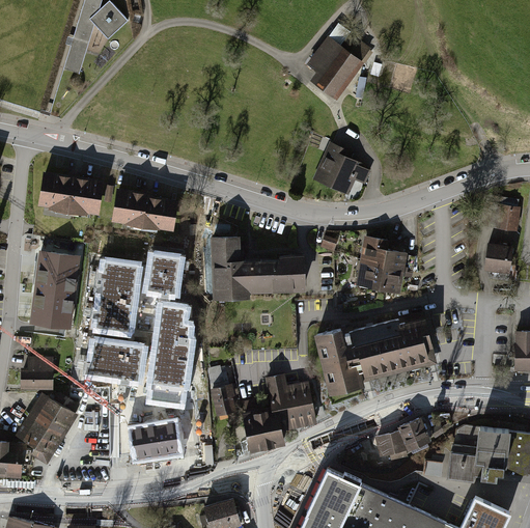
[(104,0),(86,0),(64,73),(81,77),(87,57),(96,27),(109,42),(114,37),(130,23),(111,3),(101,12),(104,0)]
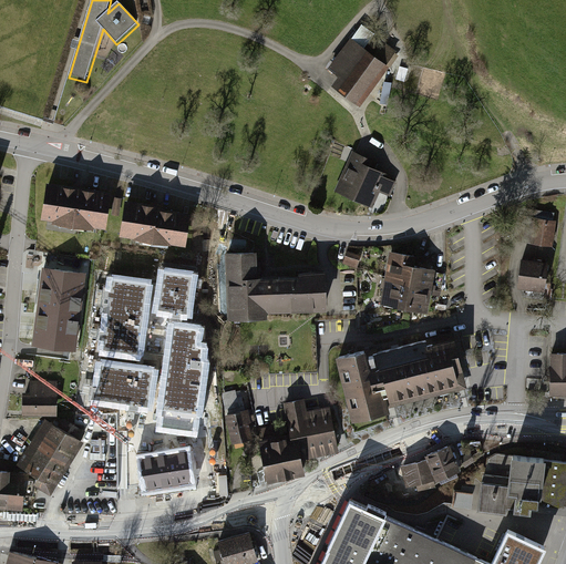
[(333,86),(360,108),(390,69),(353,40),(330,70),(340,78),(333,86)]
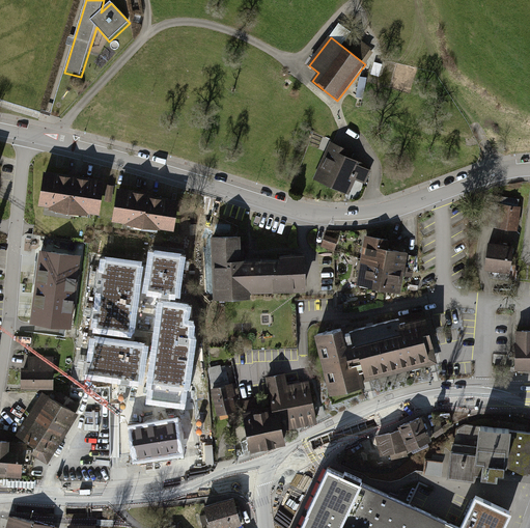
[(330,150),(314,183),(357,201),(371,169),(330,150)]
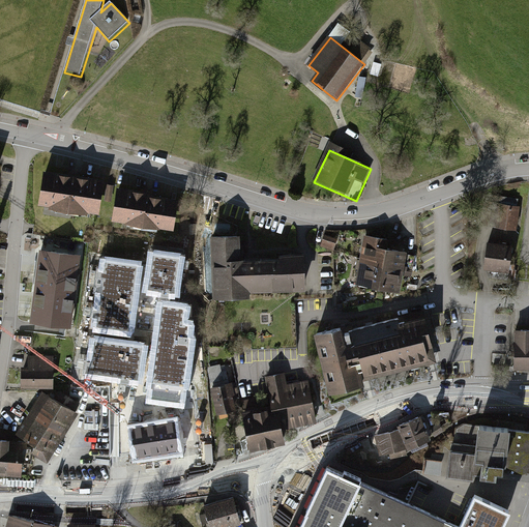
[(103,183),(43,173),(37,210),(96,221),(103,183)]
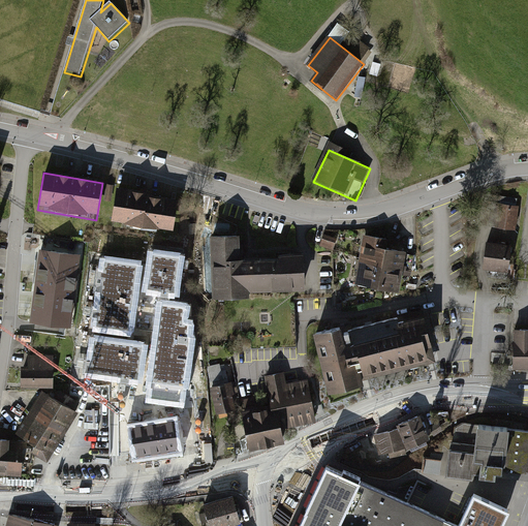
[(176,203),(118,189),(111,222),(168,235),(176,203)]
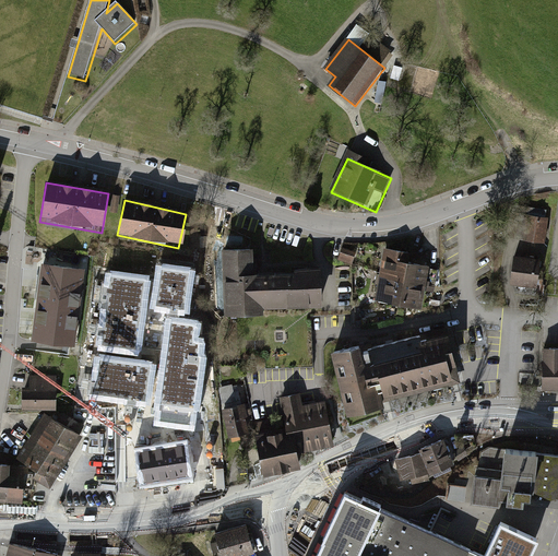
[(548,220),(524,216),(521,241),(545,245),(548,220)]
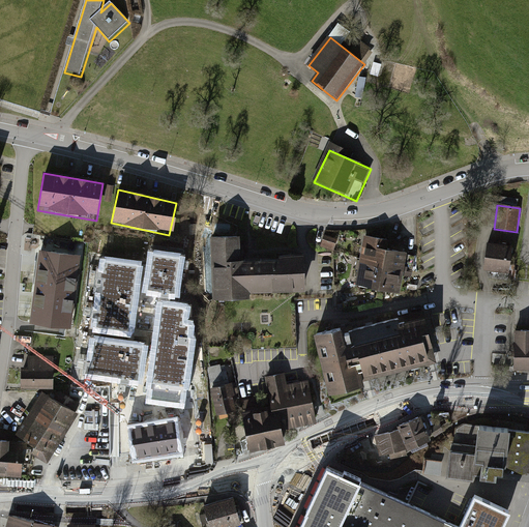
[(213,238),(216,297),(307,294),(305,254),(281,255),(281,261),(243,262),(242,237),(213,238)]
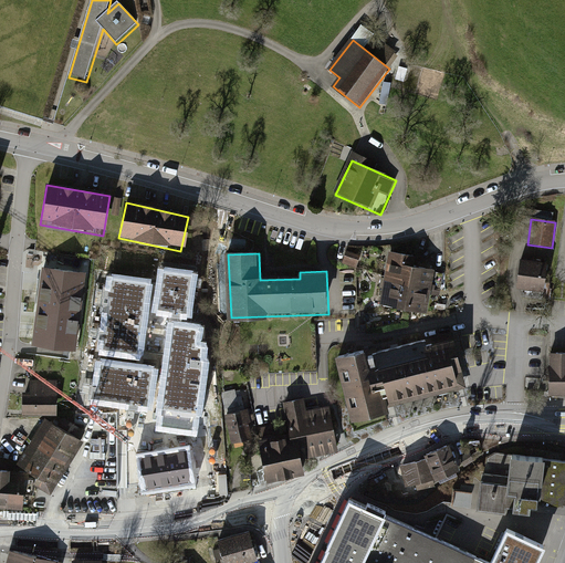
[(390,253),(385,282),(410,288),(415,268),(417,259),(390,253)]
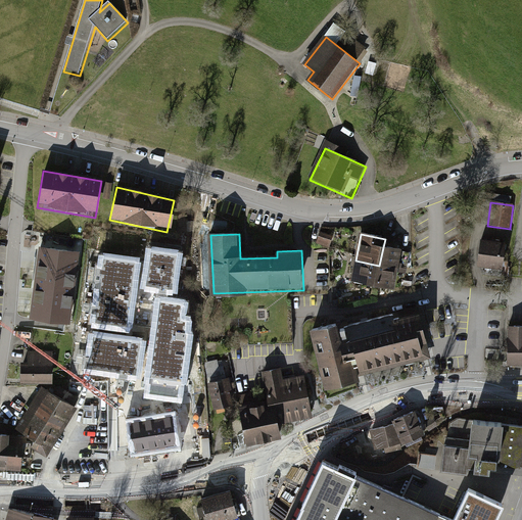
[(505,244),(480,241),(477,269),(502,272),(505,244)]
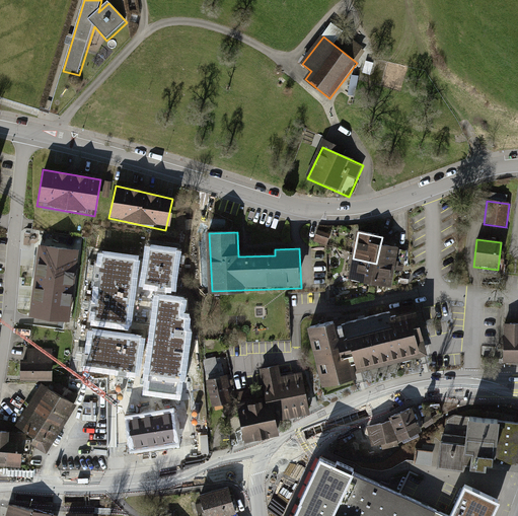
[(81,250),(41,245),(30,315),(71,321),(81,250)]
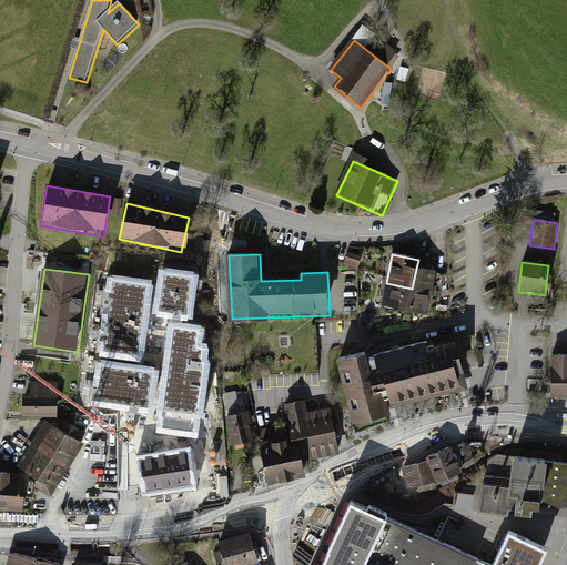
[(437,273),(416,269),(412,289),(433,293),(437,273)]
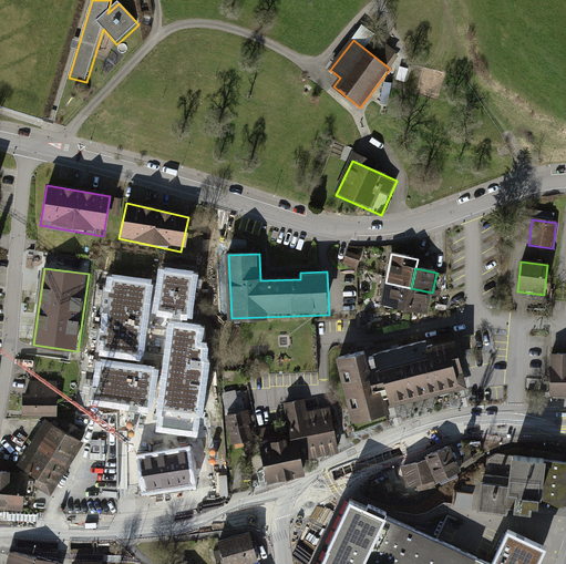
[(197,278),(164,274),(157,316),(191,320),(197,278)]
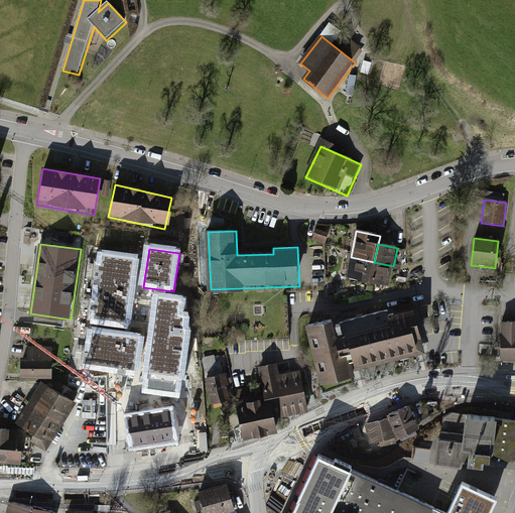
[(138,260),(102,255),(93,324),(129,329),(138,260)]
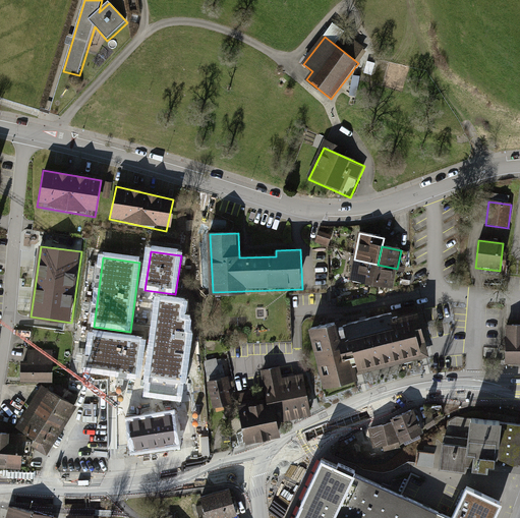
[(349,280),(373,285),(378,265),(354,260),(349,280)]
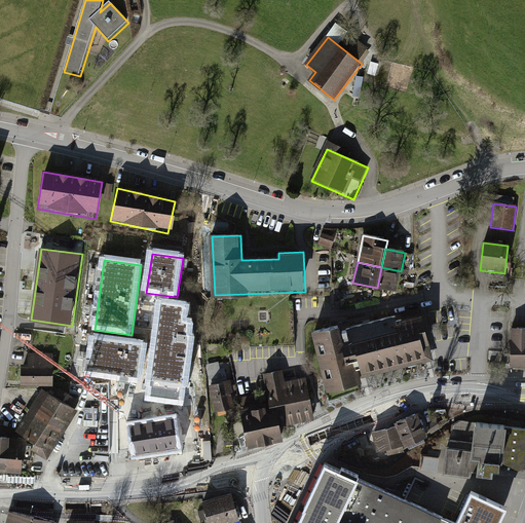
[(397,292),(401,271),(381,267),(377,288),(392,291),(397,292)]
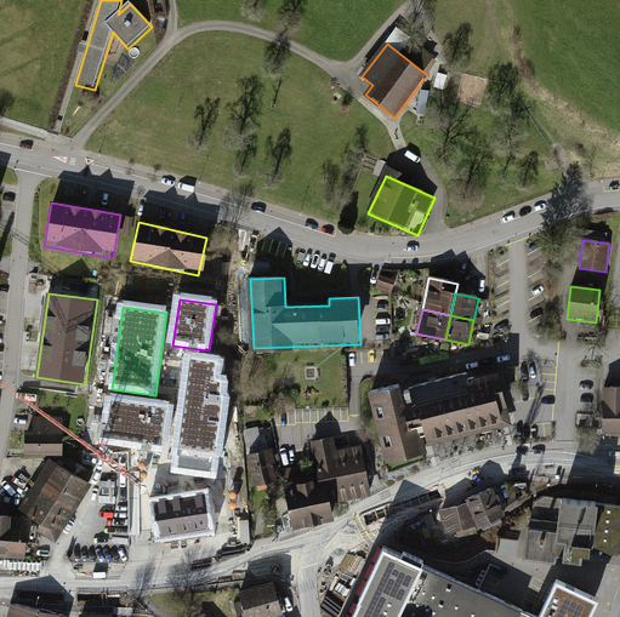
[(223,363),(189,358),(176,458),(177,458),(175,473),(215,479),(219,456),(221,456),(228,404),(226,403),(228,382),(221,381),(223,363)]
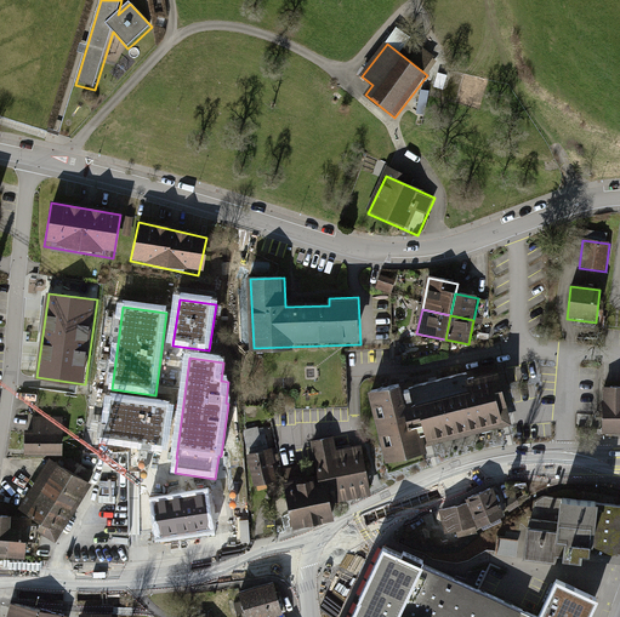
[(468,388),(482,434),(513,424),(496,365),(465,373),(468,388)]
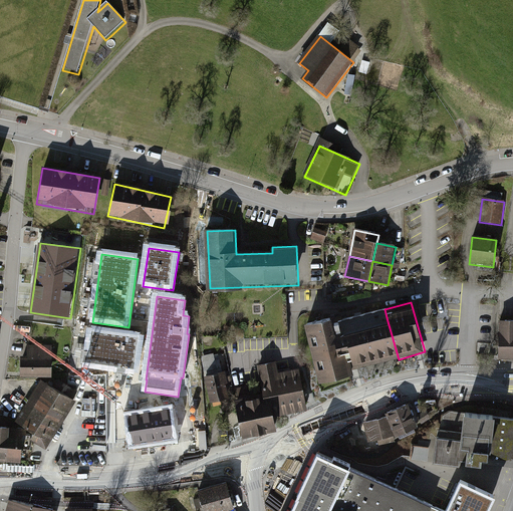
[(348,365),(339,334),(334,317),(329,318),(304,325),(321,384),(351,374),(348,365)]
